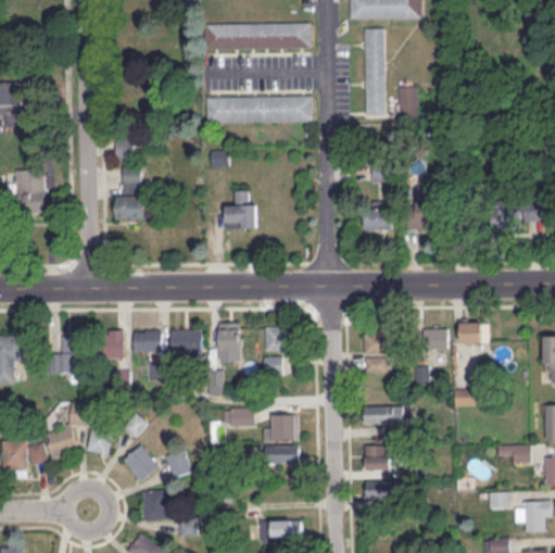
[(351,0),(351,20),(423,20),(421,0),(351,0)]
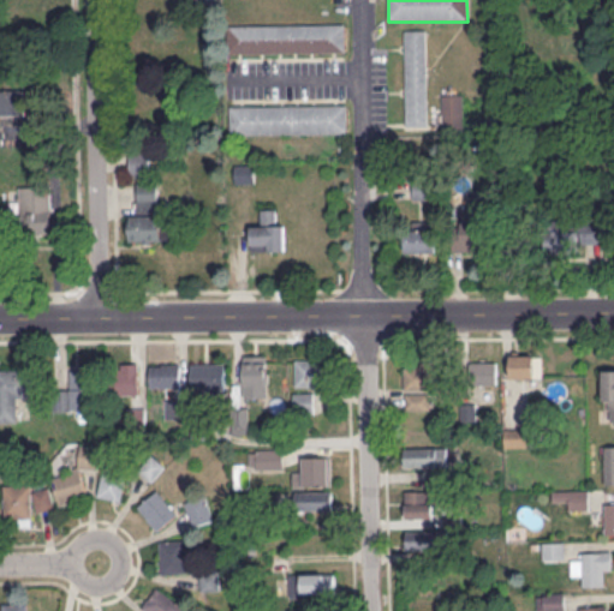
[(344,27),(227,29),(227,57),(344,54),(344,27)]
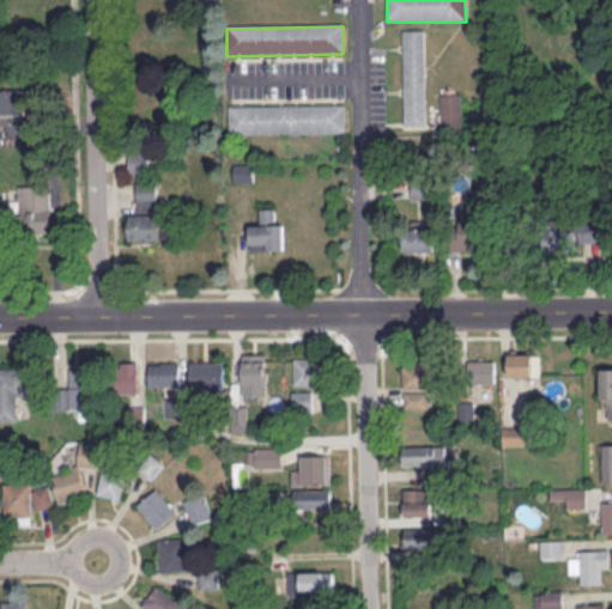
[(424,32),(403,34),(404,131),(425,131),(424,32)]
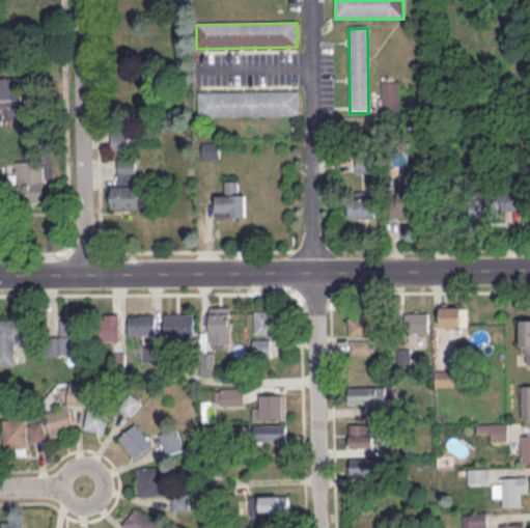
[(0,101),(21,102),(21,80),(0,80),(0,101)]
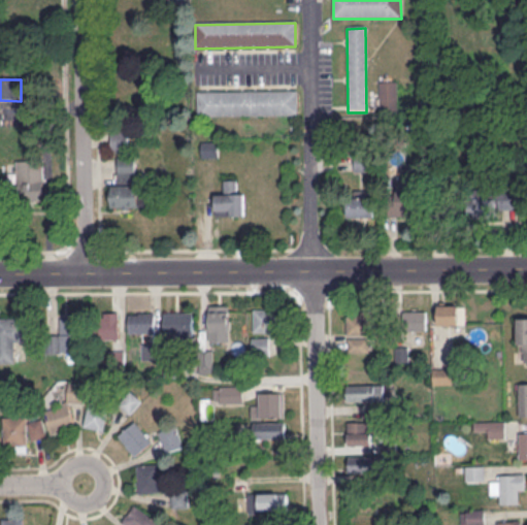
[(396,84),(379,85),(380,117),(397,116),(396,84)]
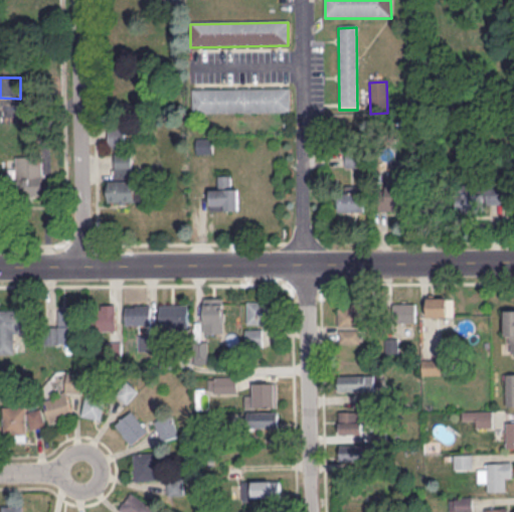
[(290,90),(192,92),(192,115),(290,114),(290,90)]
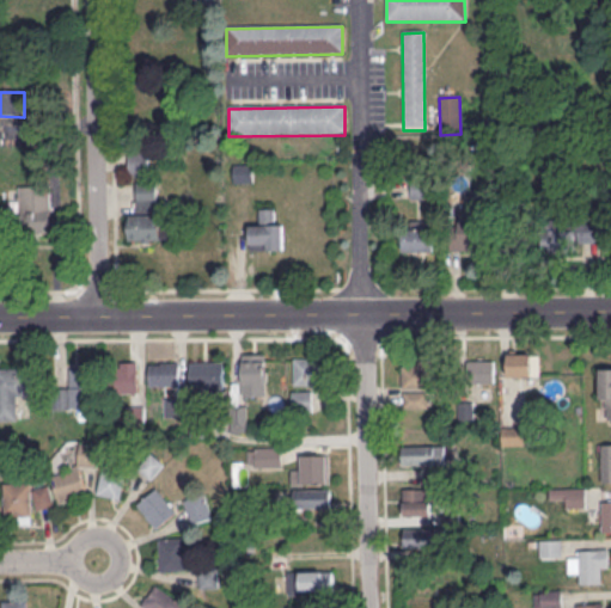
[(150,157),(128,157),(128,178),(150,178),(150,157)]
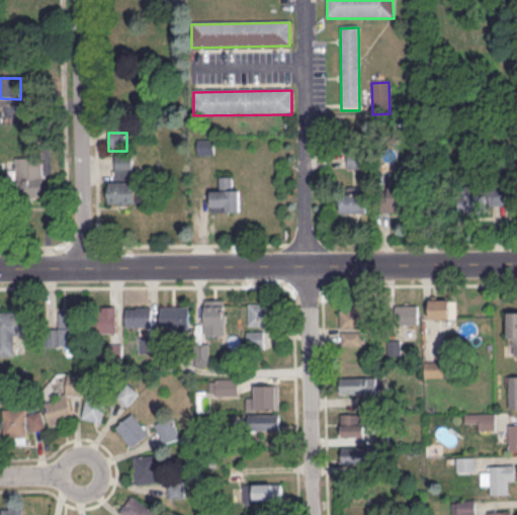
[(214,142),(198,142),(198,157),(214,157),(214,142)]
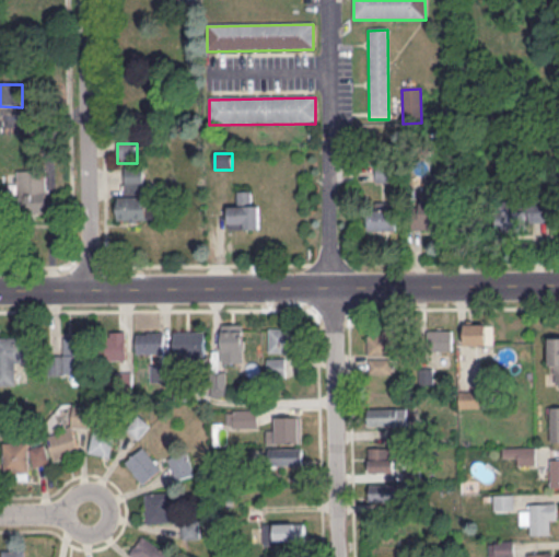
[(117,198),(117,223),(146,223),(147,169),(125,169),(125,198),(117,198)]
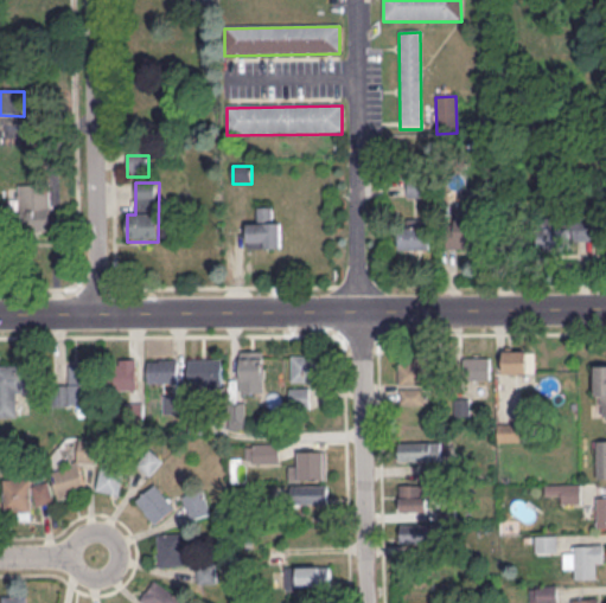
[(50,187),(20,187),(20,232),(50,232),(50,187)]
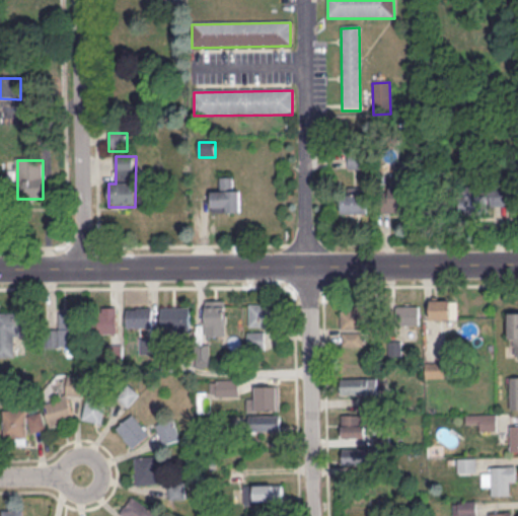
[(231,178),(221,178),(221,192),(212,192),(212,215),(240,215),(240,192),(231,192),(231,178)]
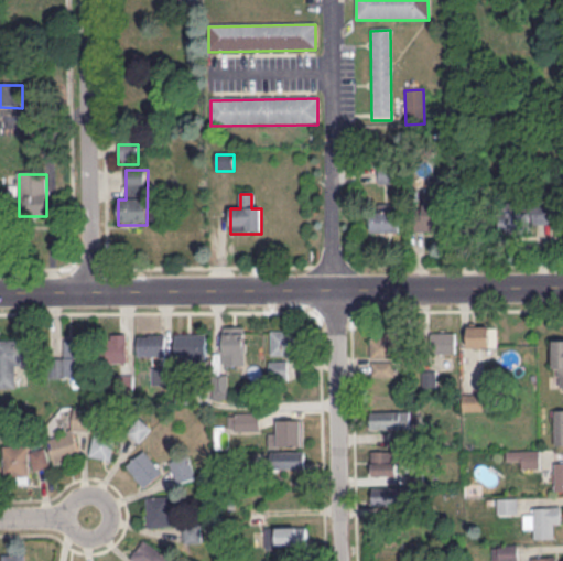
[(414,234),(445,234),(445,205),(414,205),(414,234)]
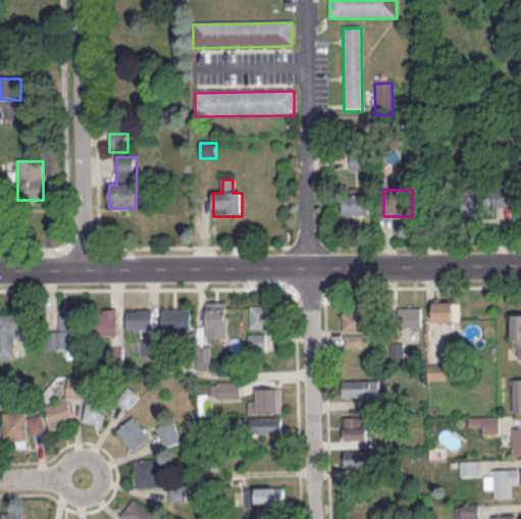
[(513,214),(512,190),(461,192),(462,215),(513,214)]
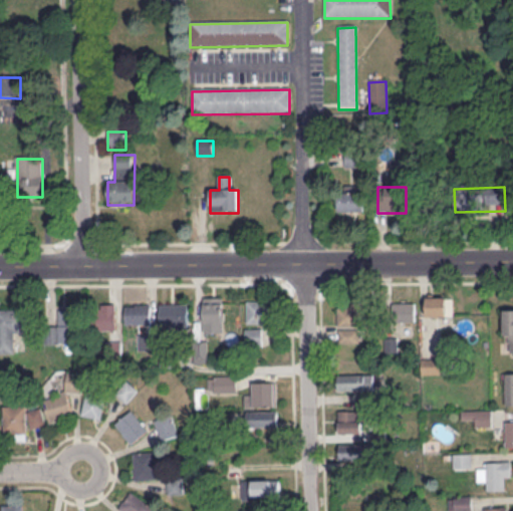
[(337,195),(337,215),(364,215),(364,195),(337,195)]
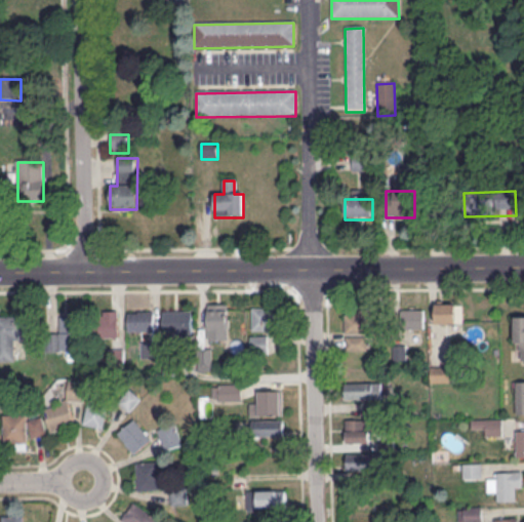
[(207,342),(228,342),(228,306),(207,306),(207,342)]
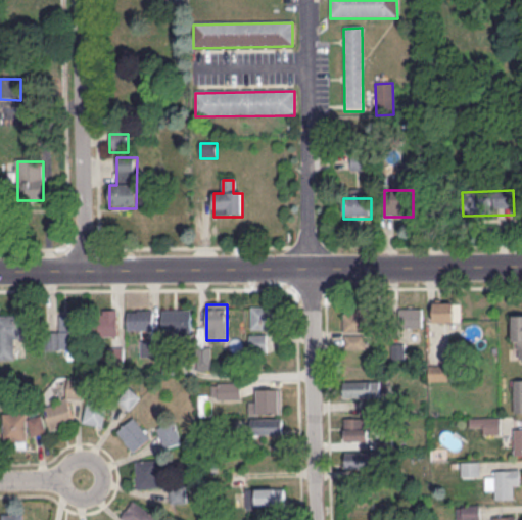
[(460,304),(433,304),(433,324),(460,324),(460,304)]
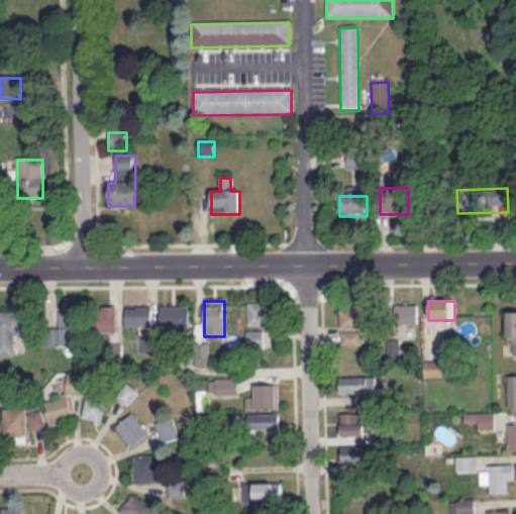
[(247,327),(270,327),(270,305),(247,305),(247,327)]
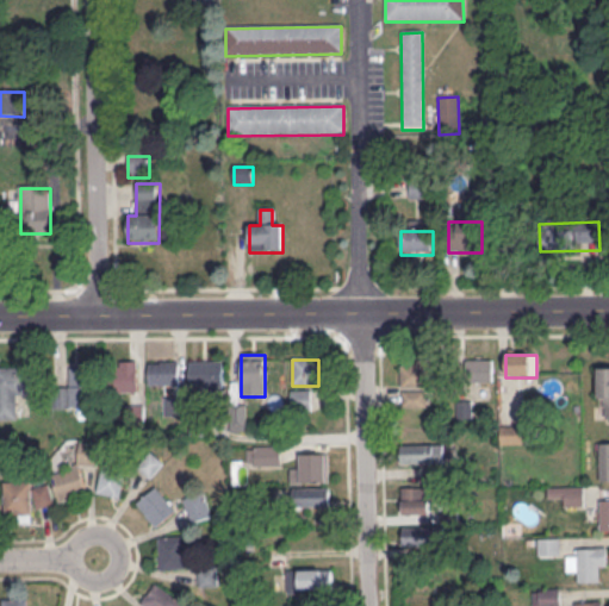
[(492,361),(472,361),(472,385),(492,385),(492,361)]
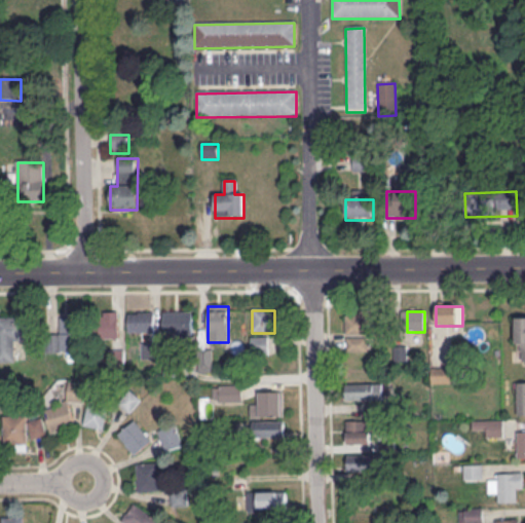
[(119,313),(98,313),(98,341),(119,341),(119,313)]
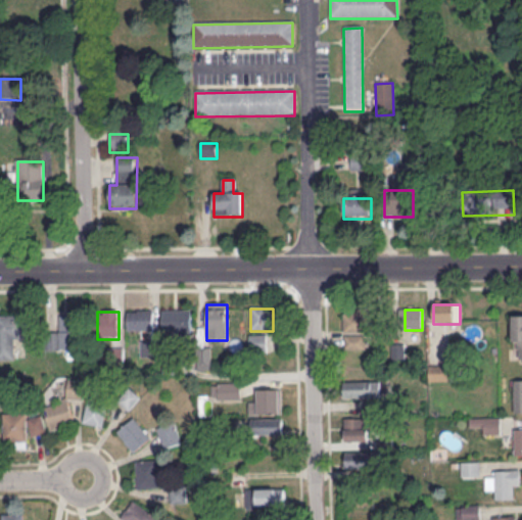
[(127,333),(152,333),(152,312),(127,312),(127,333)]
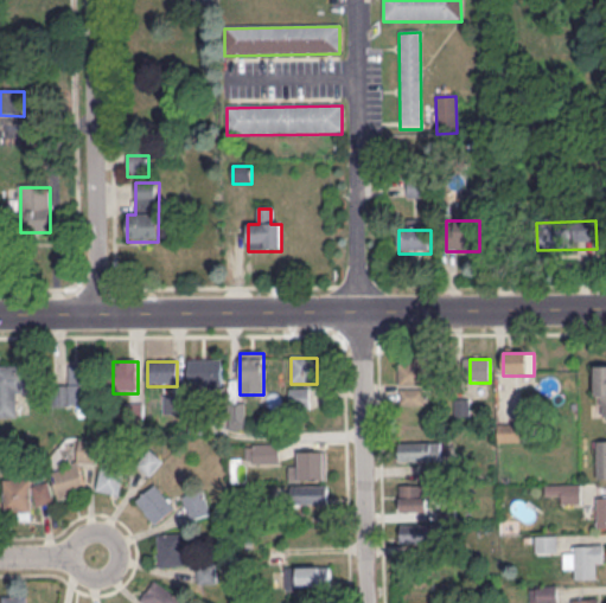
[(187,391),(222,391),(222,361),(187,361),(187,391)]
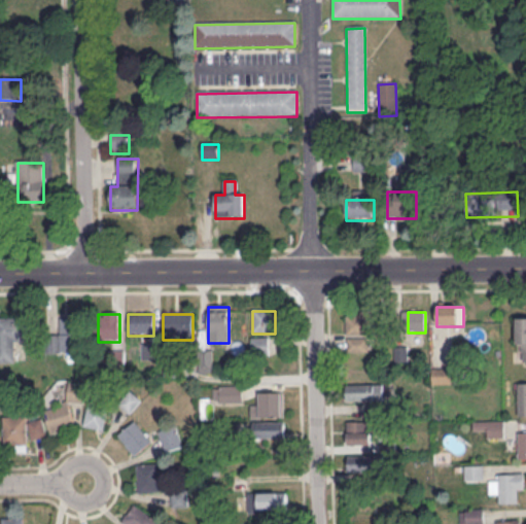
[(371,337),(371,314),(346,314),(346,337),(371,337)]
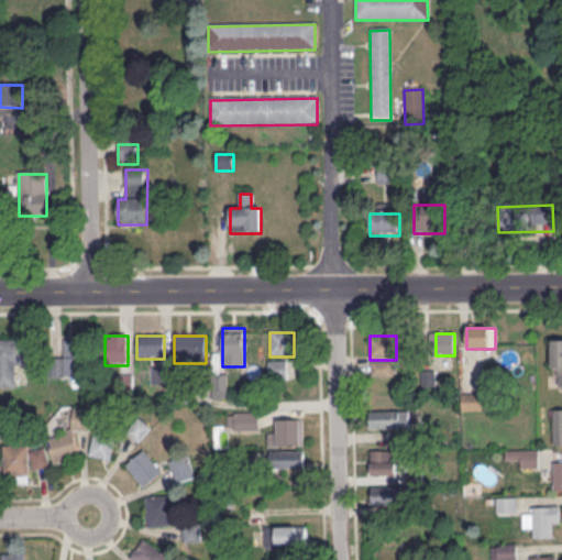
[(0,390),(17,391),(17,366),(28,366),(28,341),(0,341),(0,390)]
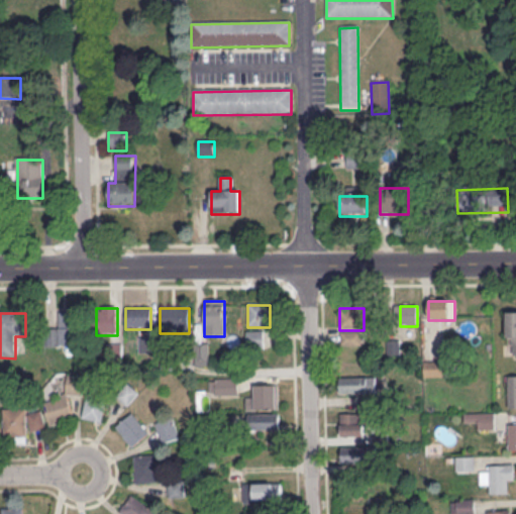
[(47,330),(46,346),(73,348),(75,314),(59,313),(57,330),(47,330)]
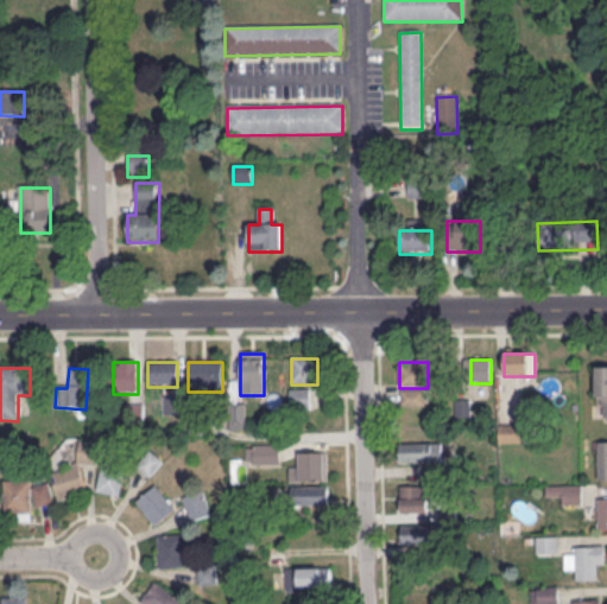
[(595,401),(604,401),(604,419),(606,418),(606,368),(595,369),(595,401)]
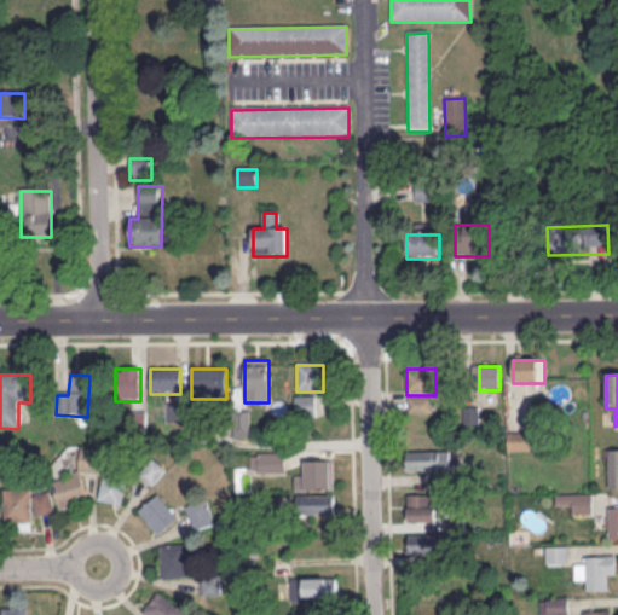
[(294,399),(294,417),(315,417),(315,399),(294,399)]
